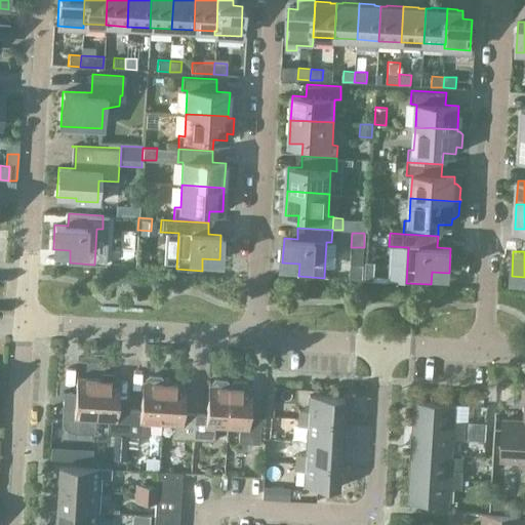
[(365,263),(364,280),(372,280),(373,263),(365,263)]
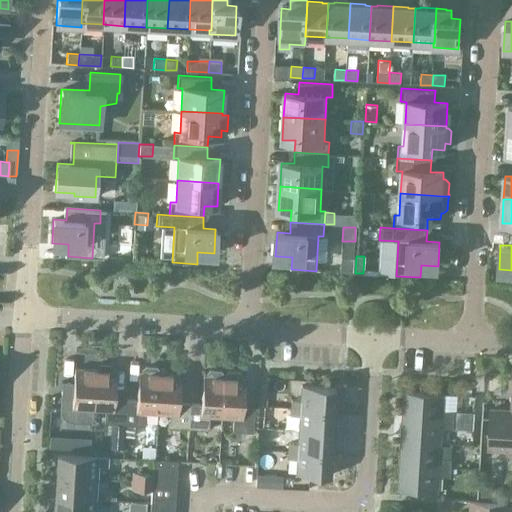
[(342,258),(341,272),(353,272),(354,258),(342,258)]
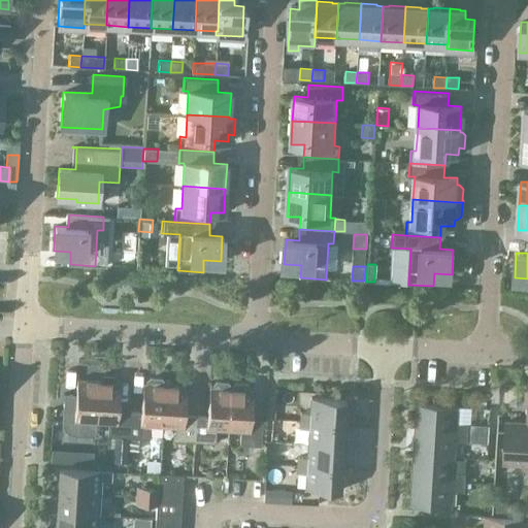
[(105,437),(128,438),(129,413),(118,411),(119,383),(114,383),(114,378),(112,376),(102,375),(99,378),(99,382),(98,382),(95,423),(106,424),(105,437)]
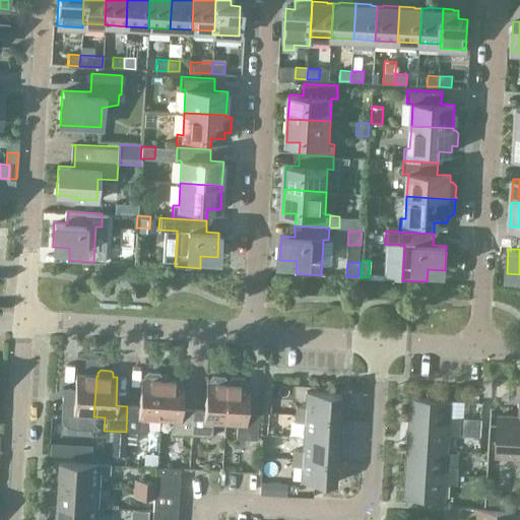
[(146,419),(159,420),(161,380),(159,380),(160,376),(157,374),(147,373),(144,375),(144,379),(140,379),(138,407),(127,406),(126,432),(146,433),(146,419)]
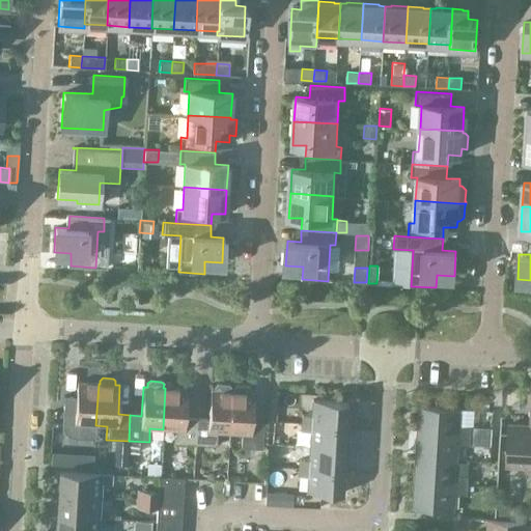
[(63,403),(61,437),(94,439),(95,425),(99,384),(77,383),(76,390),(64,390),(63,403)]
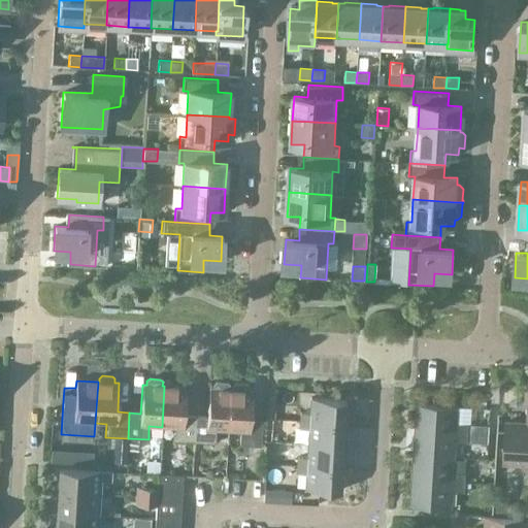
[(216,430),(228,431),(230,390),(229,390),(229,386),(227,383),(216,383),(212,385),(212,389),(208,388),(206,418),(195,417),(194,442),(215,443),(216,430)]
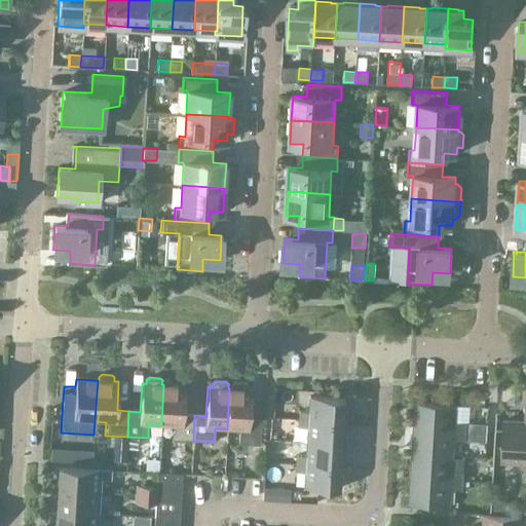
[(229,388),(227,429),(237,429),(237,443),(259,445),(261,419),(249,418),(251,389),(247,389),(247,385),(245,382),(233,382),(231,384),(230,388),(229,388)]
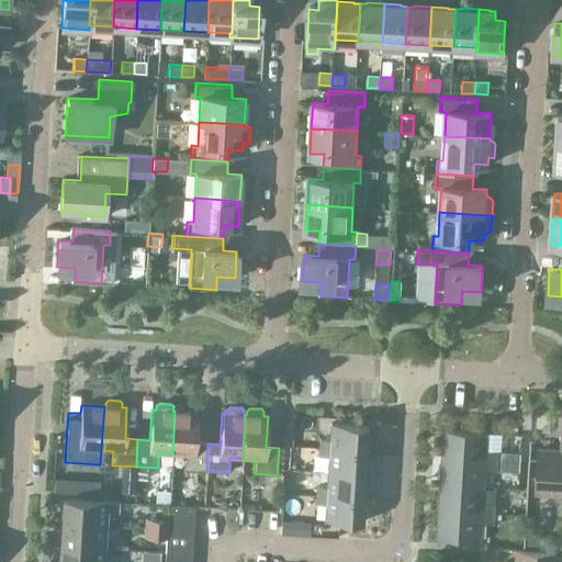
[(184,470),(206,471),(208,444),(195,442),(198,412),(175,411),(172,454),(184,456),(184,470)]
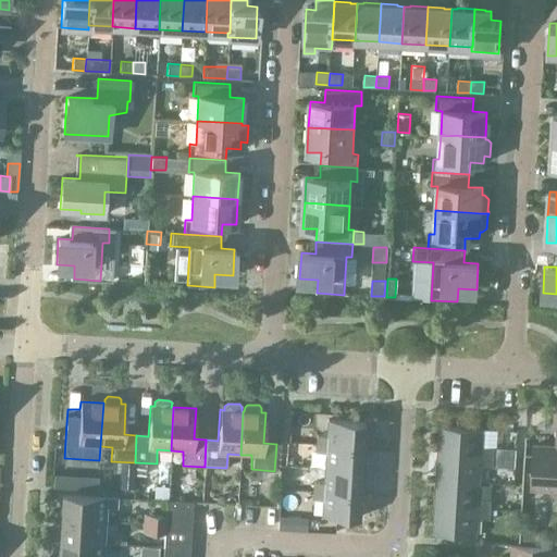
[(317,435),(317,443),(362,446),(364,421),(327,419),(326,435),(317,435)]
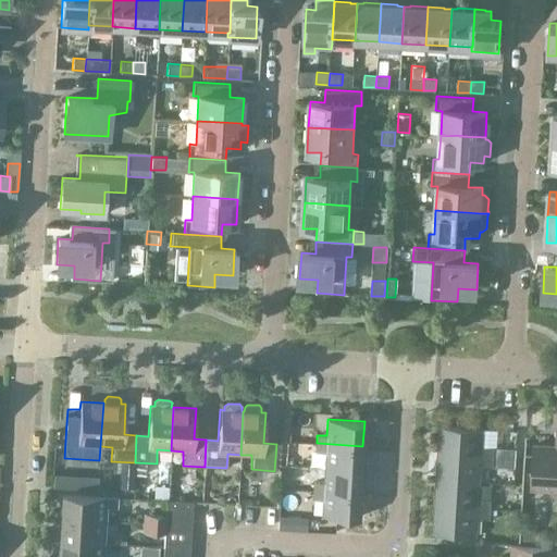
[(441,426),(438,454),(494,457),(494,447),(481,447),(482,429),(441,426)]
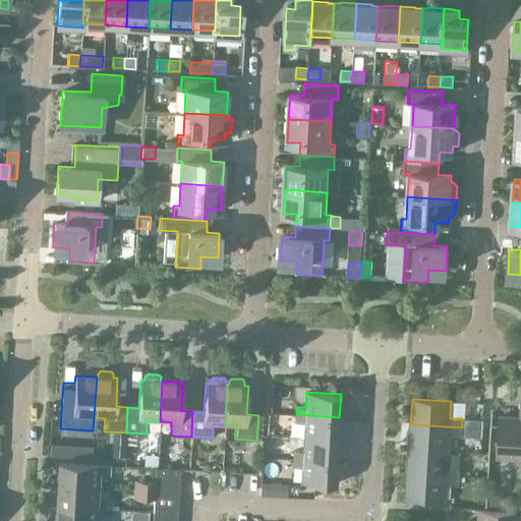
[(517,464),(520,464),(520,401),(520,402),(520,418),(499,417),(496,458),(517,459),(517,464)]
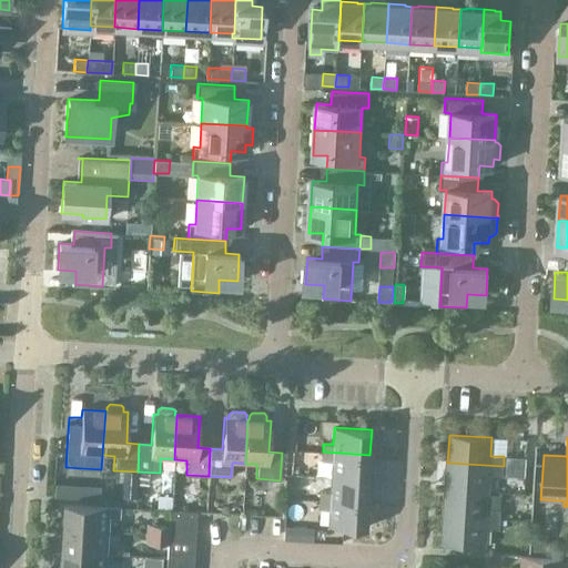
[(332,462),(332,477),(368,479),(369,455),(323,452),(322,460),(332,462)]
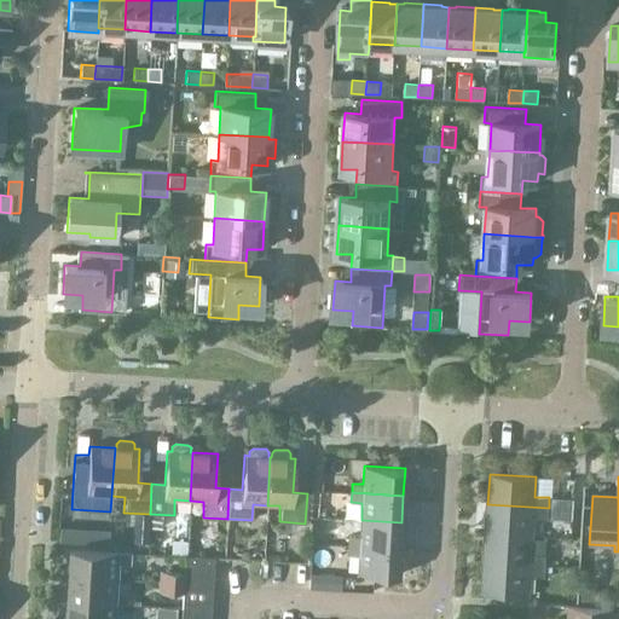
[(487,504),(486,533),(532,536),(533,518),(548,518),(549,508),(487,504)]
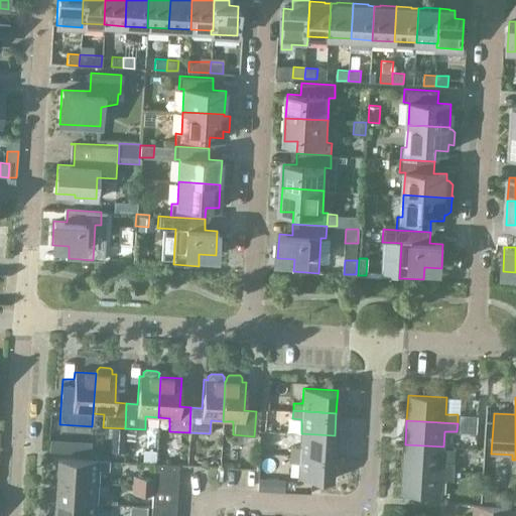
[(291,446),(290,455),(334,457),(335,435),(301,433),(300,446),(291,446)]
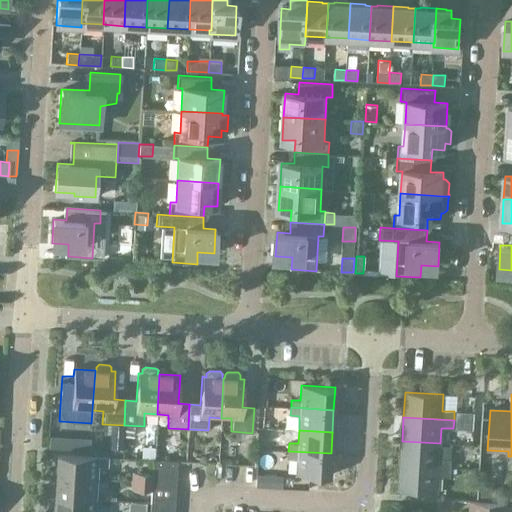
[(48,431),(47,447),(58,448),(59,432),(48,431)]
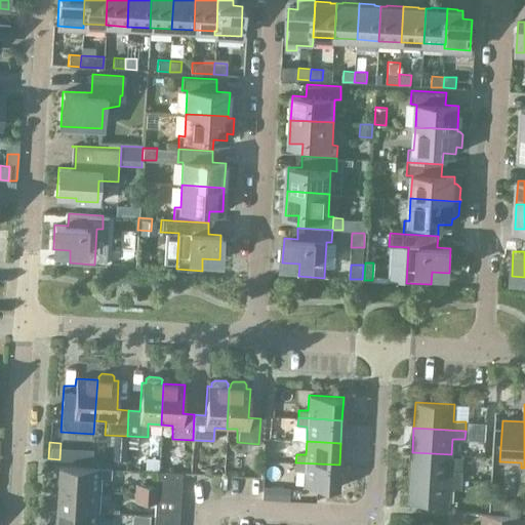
[(113,449),(112,458),(126,459),(126,450),(113,449)]
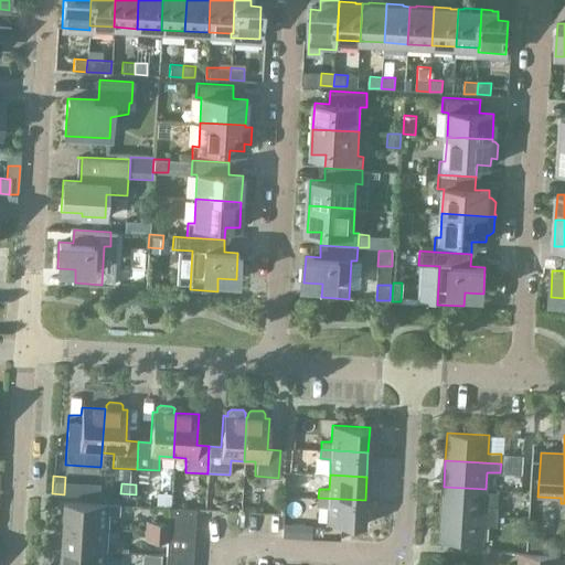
[(444,487),(441,513),(498,516),(498,507),(484,507),(486,489),(444,487)]
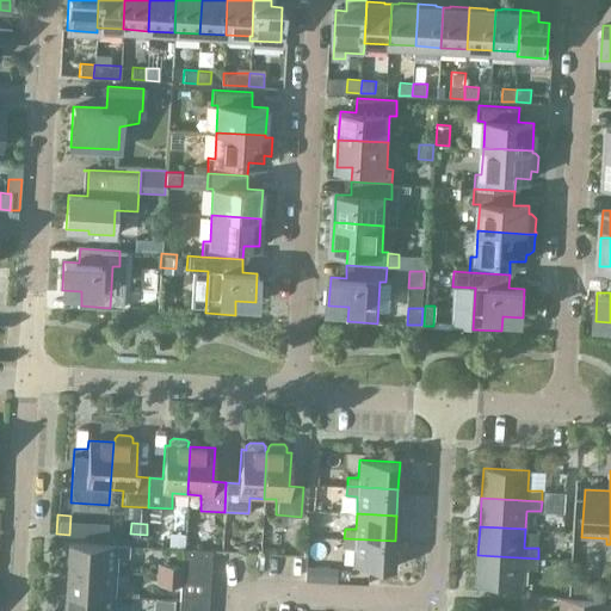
[(395,541),(344,538),(344,547),(355,548),(353,566),(393,568),(395,541)]
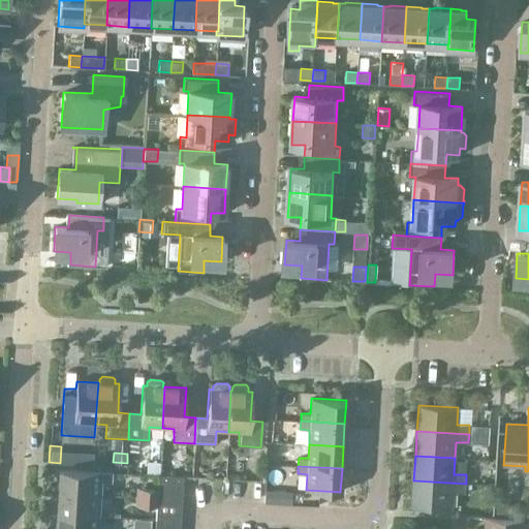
[(59,469),(57,492),(98,495),(99,480),(112,481),(113,473),(100,472),(59,469)]
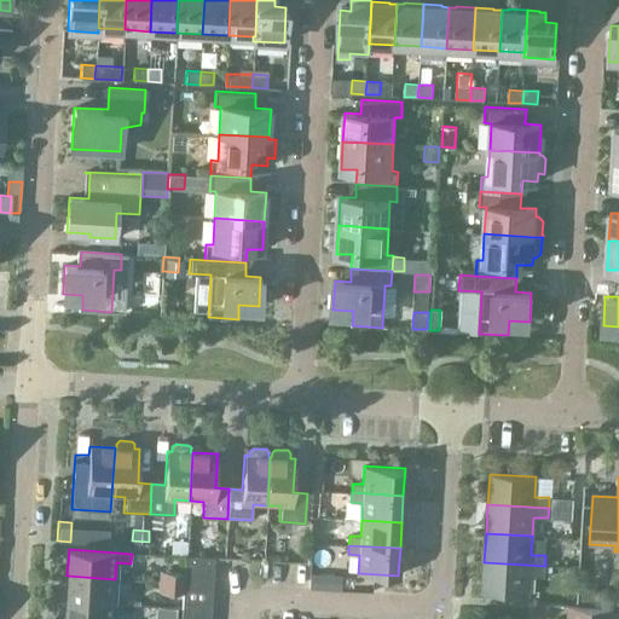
[(184,572),(213,573),(213,559),(185,556),(184,572)]
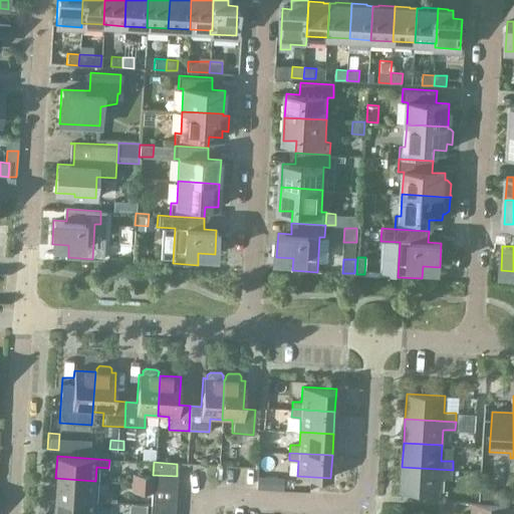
[(453,470),(402,467),(401,492),(439,494),(440,478),(452,478),(453,470)]
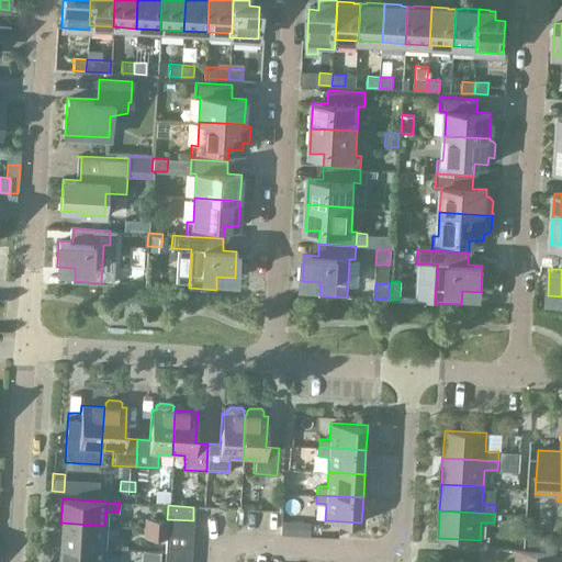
[(154,519),(153,529),(166,529),(167,520),(154,519)]
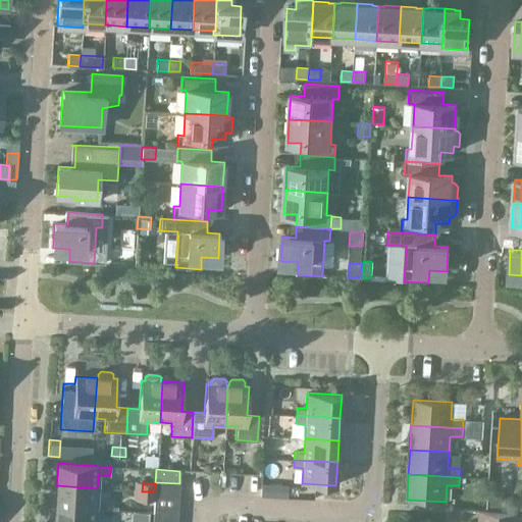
[(154,491),(154,494),(178,496),(179,483),(155,482),(155,483),(154,491)]
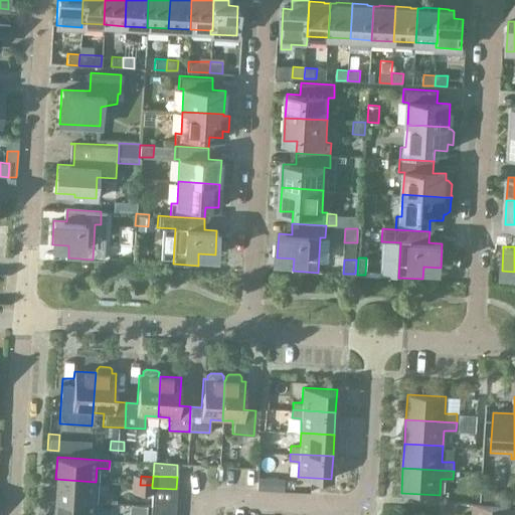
[(259,478),(259,490),(270,491),(271,479),(259,478)]
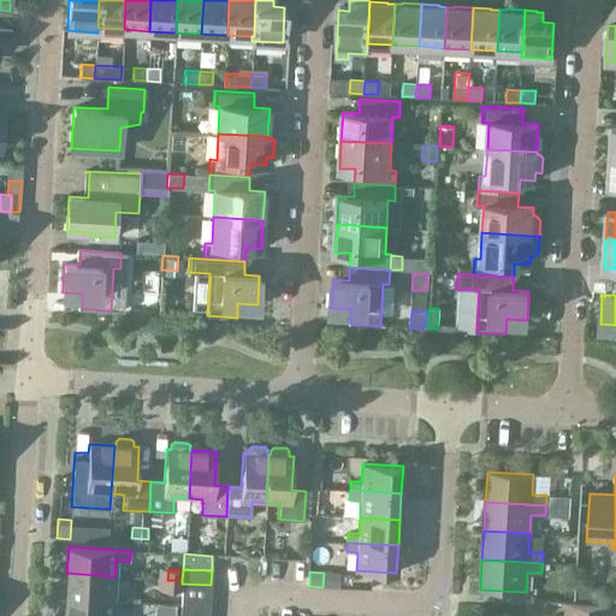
[(66,573),(65,599),(113,603),(114,576),(66,573)]
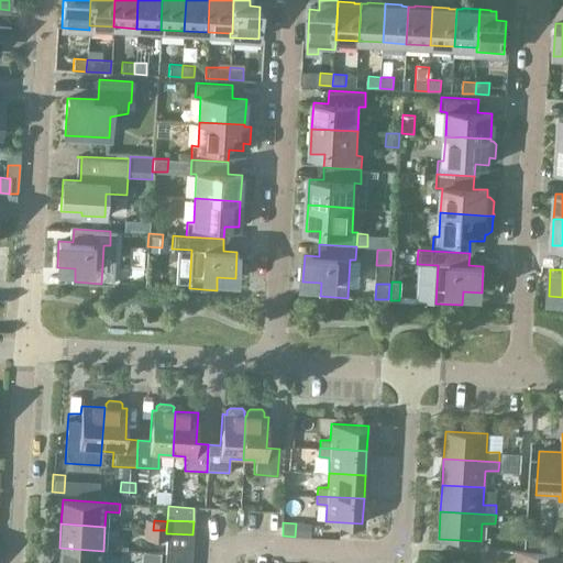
[(153,539),(166,539),(166,533),(166,530),(153,530),(153,539)]
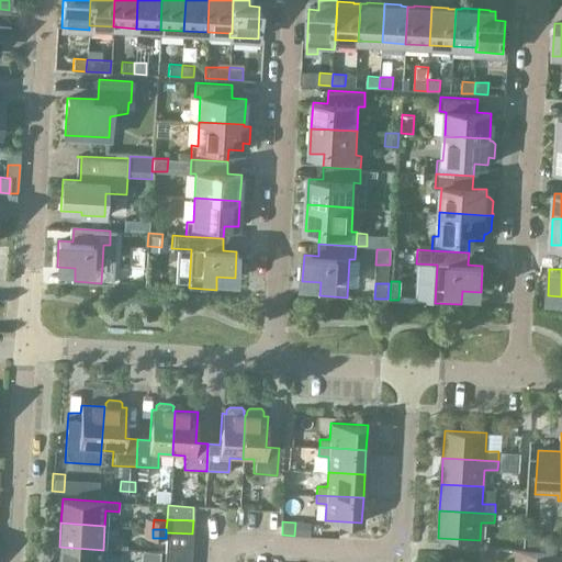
[(528,549),(541,549),(542,532),(529,531),(528,549)]
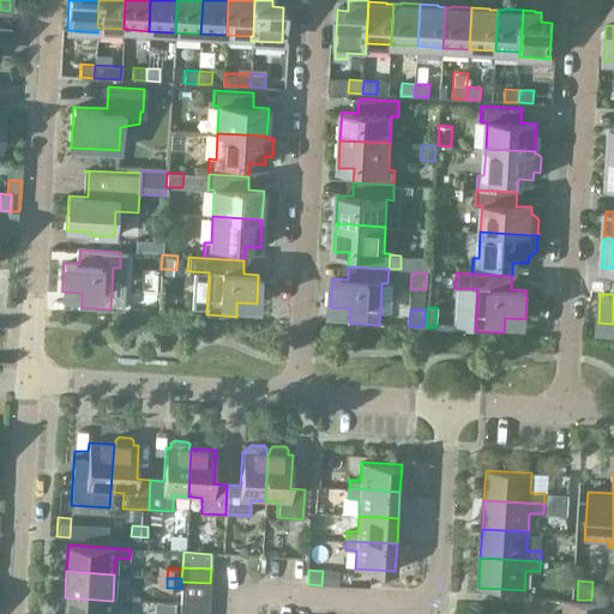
[(181,588),(180,597),(209,599),(210,583),(181,582),(181,588)]
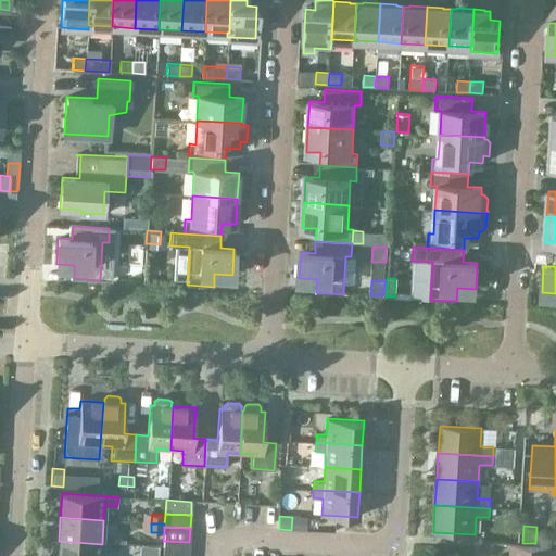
[(59,541),(58,555),(101,555),(102,544),(59,541)]
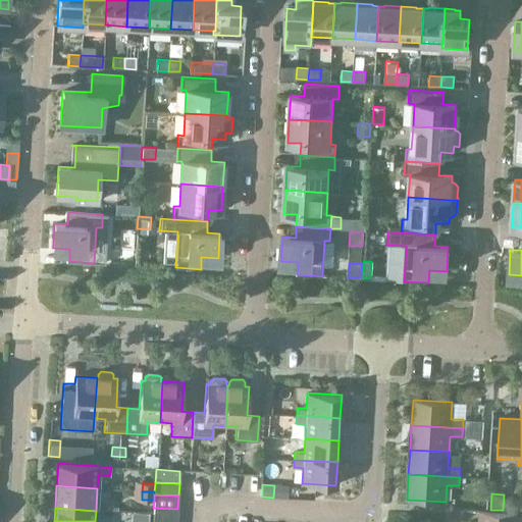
[(153,508),(153,520),(176,521),(177,509),(153,508)]
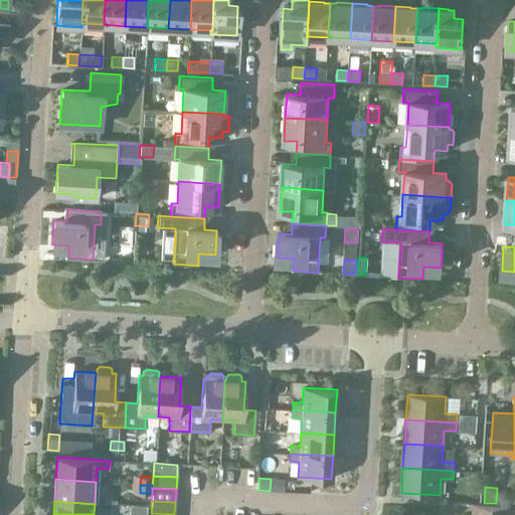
[(514,514),(514,504),(496,503),(484,503),(468,502),(467,514),(514,514)]
